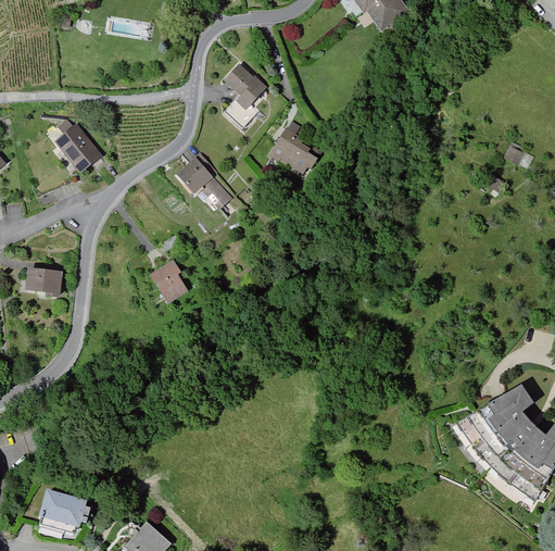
[(405,9),(399,0),(358,0),(364,8),(367,5),(381,25),(405,9)]
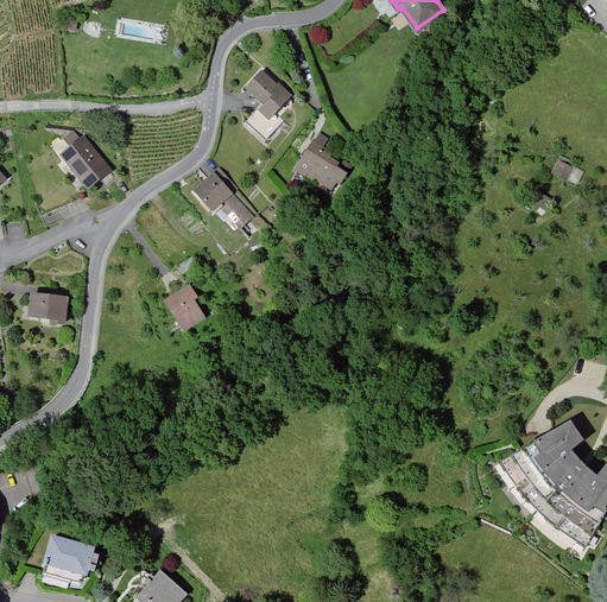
[(290,95),(263,70),(248,87),(265,102),(247,121),(269,140),(285,121),(274,112),(290,95)]
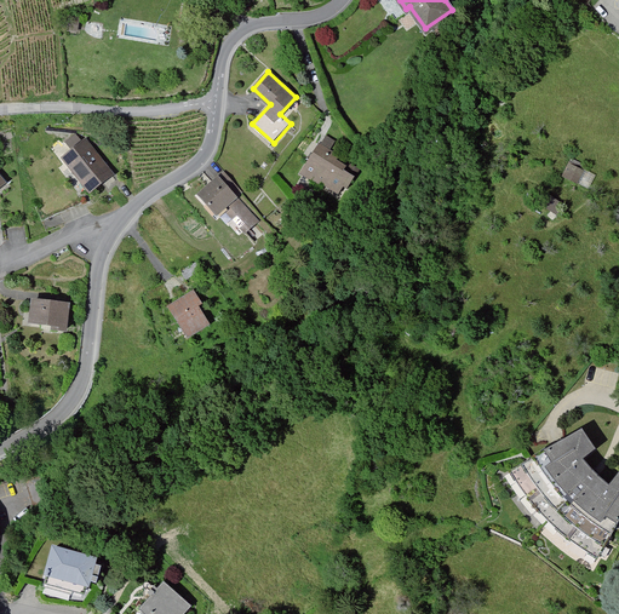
[(113,174),(86,138),(63,155),(90,191),(113,174)]
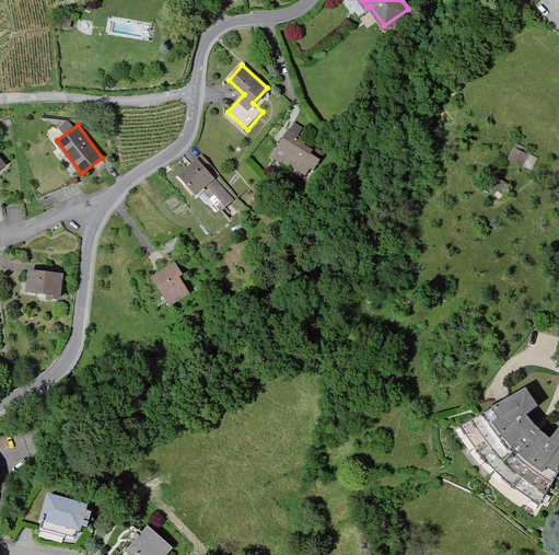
[(313,141),(289,129),(275,154),(299,168),(313,141)]
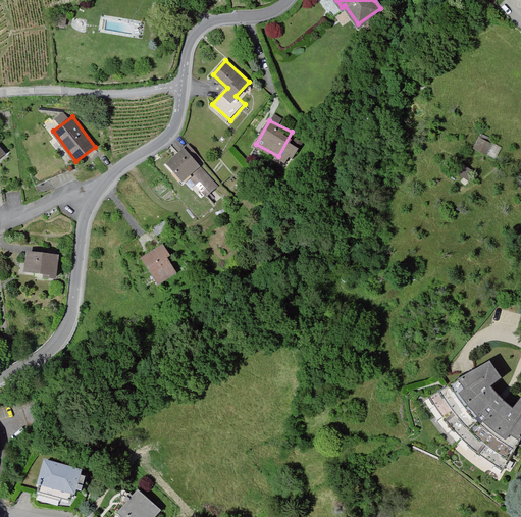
[(489,141),(479,136),(474,147),(484,152),(489,141)]
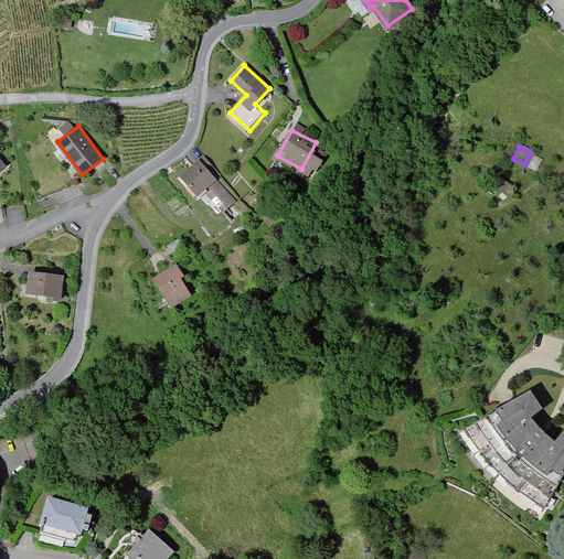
[(205,158),(184,174),(200,193),(208,186),(223,205),(236,195),(205,158)]
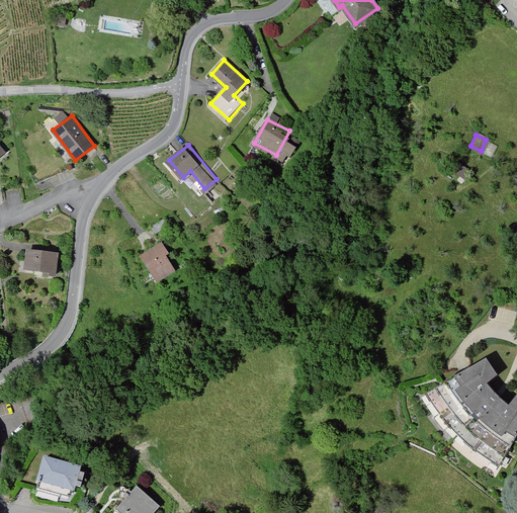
[(469,166),(456,157),(450,166),(463,175),(469,166)]
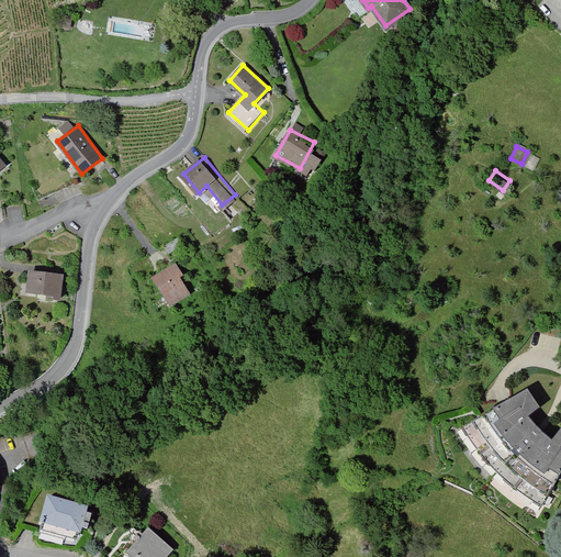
[(175,263),(154,275),(171,303),(189,293),(179,276),(182,274),(175,263)]
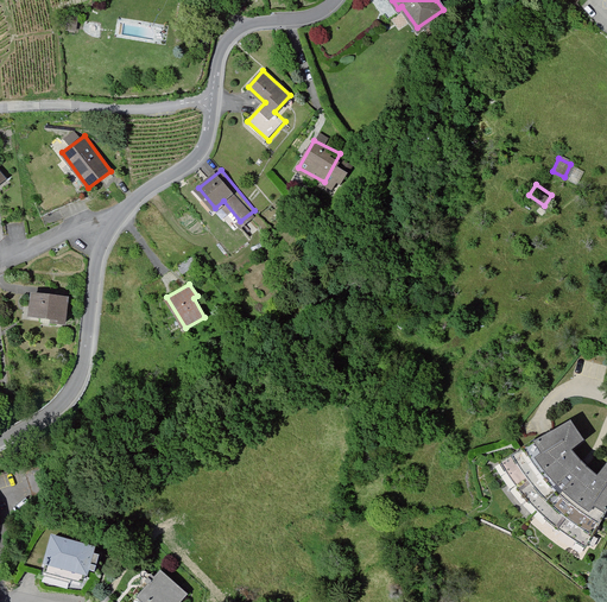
[(67,297),(32,293),(30,315),(64,319),(67,297)]
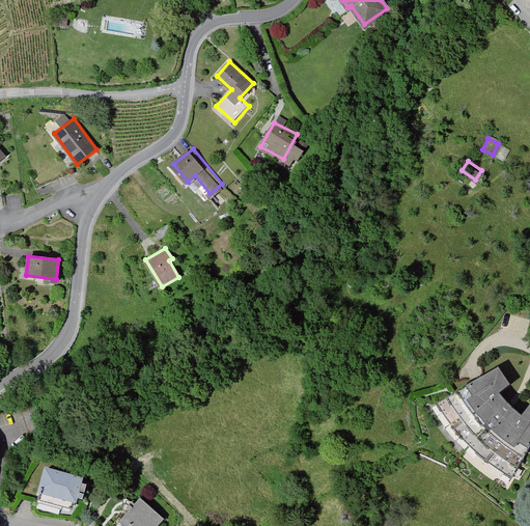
[(509,382),(498,366),(471,382),(477,393),(468,397),(476,413),(492,431),(514,446),(520,441),(529,449),(529,447),(529,407),(522,416),(499,391),(509,382)]
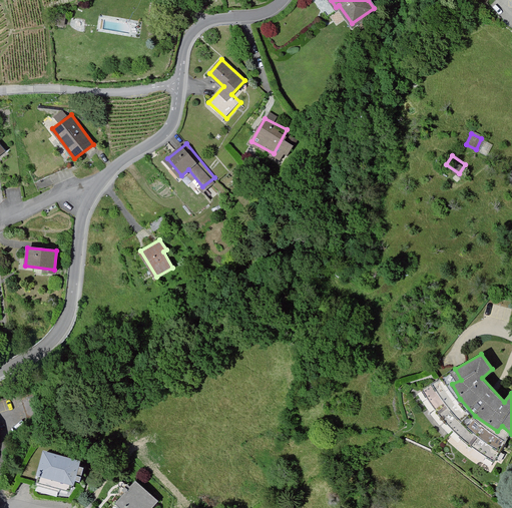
[(78,461),(45,451),(38,474),(40,475),(38,482),(68,492),(78,461)]
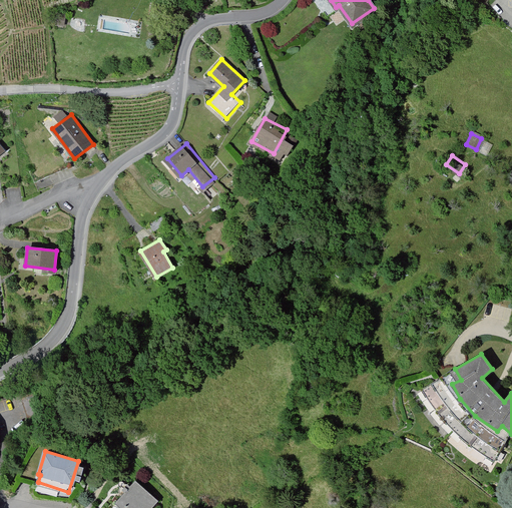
[(148,507),(156,499),(135,481),(112,507),(148,507)]
